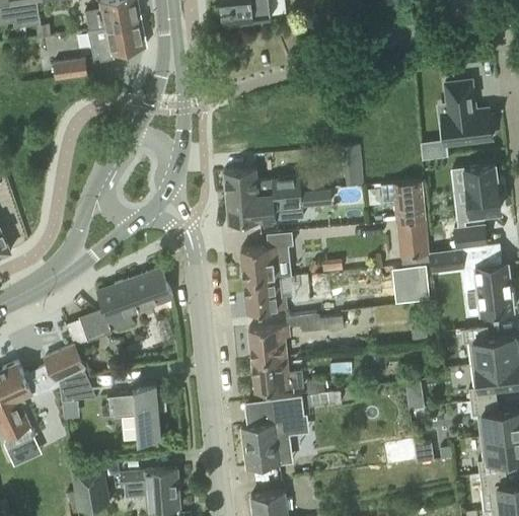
[(141,21),(136,0),(106,0),(99,2),(100,8),(85,11),(89,31),(104,28),(141,21)]
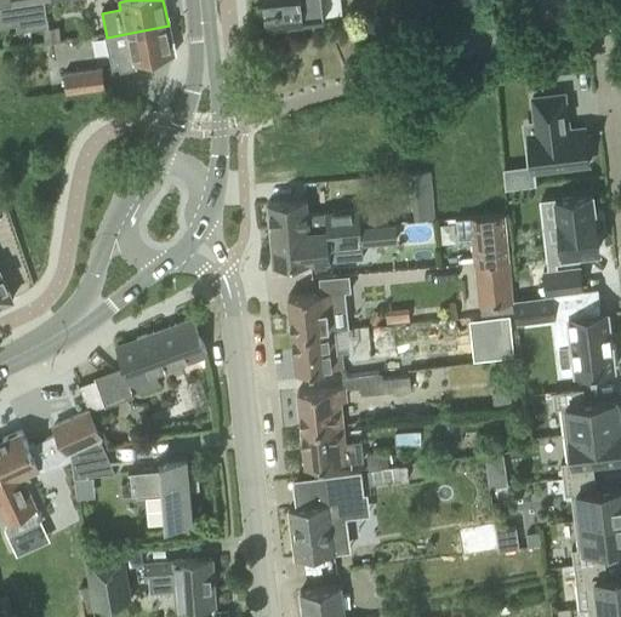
[(263,0),(266,17),(262,18),(263,32),(275,30),(275,28),(289,27),(289,24),(303,23),(303,22),(313,21),(324,20),(322,0),(263,0)]
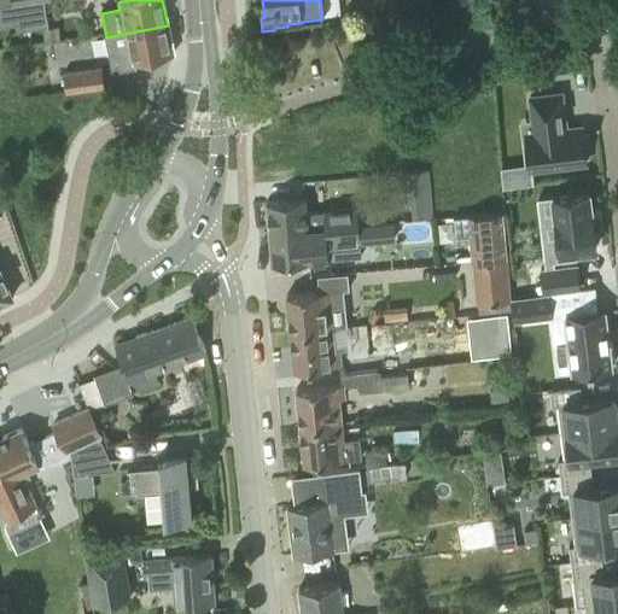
[(29,25),(47,23),(44,4),(12,7),(0,9),(0,29),(16,28),(15,13),(27,12),(29,25)]
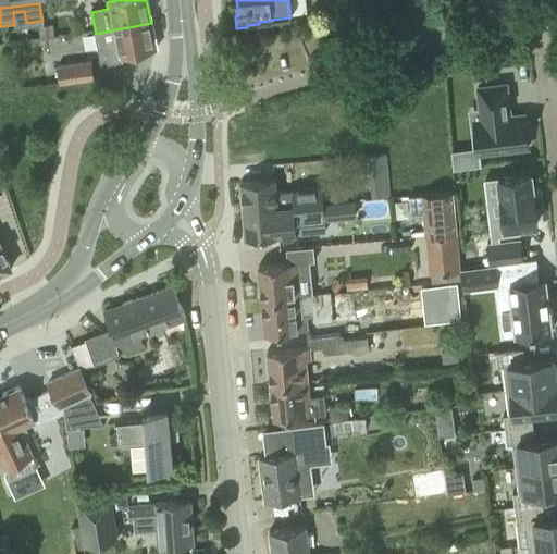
[(157,51),(151,23),(112,31),(96,34),(94,35),(100,64),(107,63),(108,68),(123,63),(122,59),(157,51)]
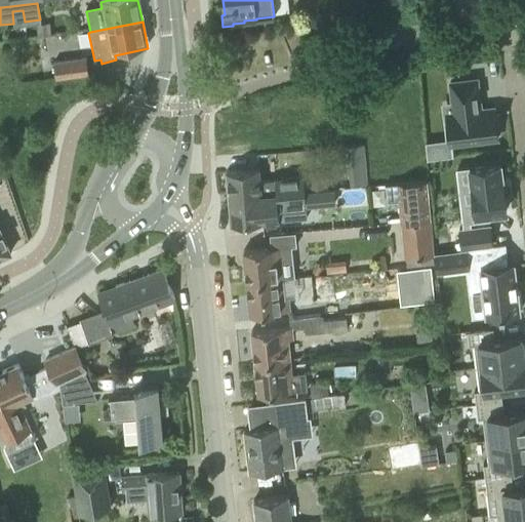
[(86,61),(53,66),(56,81),(88,76),(86,61)]
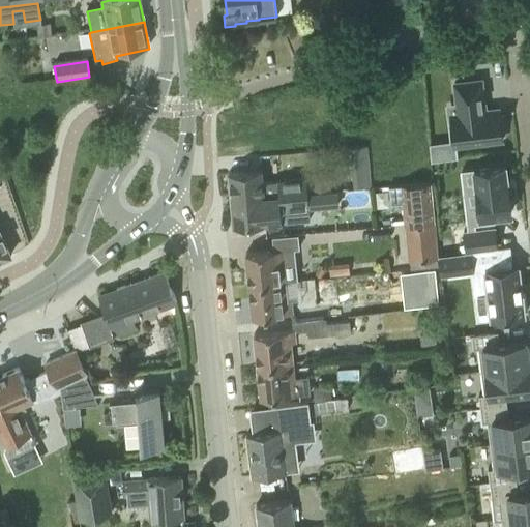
[(458,116),(450,117),(453,143),(454,148),(455,148),(502,143),(501,136),(504,136),(502,118),(499,118),(499,111),(484,113),(481,82),(454,86),(458,116)]
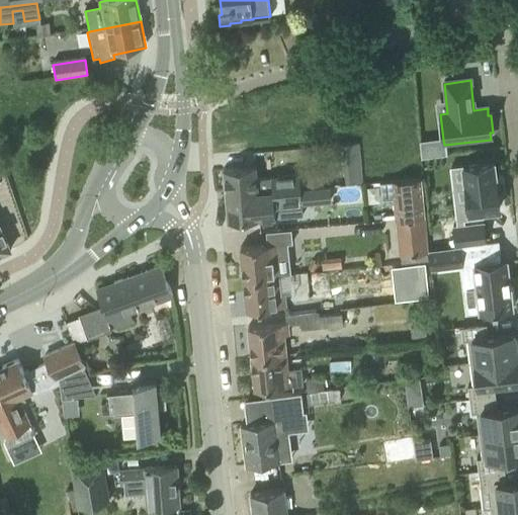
[(363,183),(361,145),(348,145),(349,183),(363,183)]
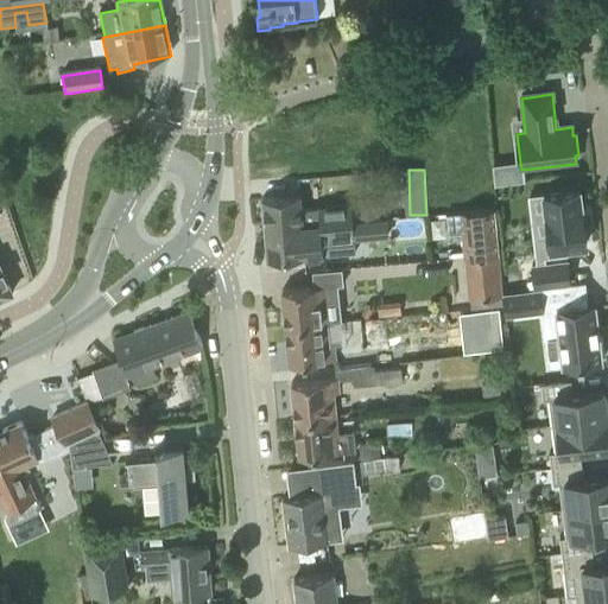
[(587,247),(580,192),(544,196),(549,240),(542,241),(544,260),(567,256),(565,249),(587,247)]
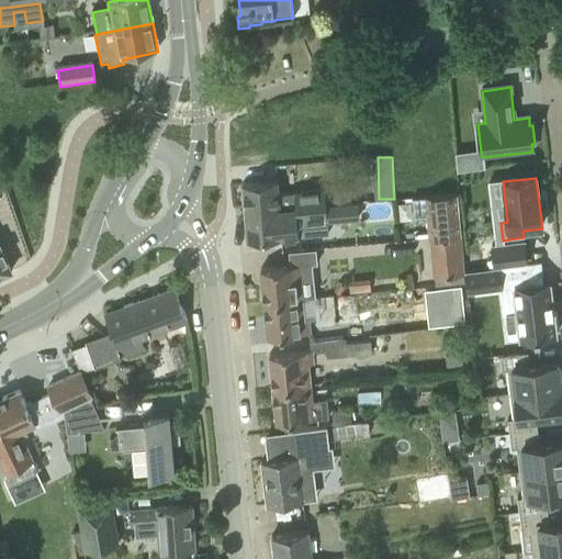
[(325,192),(278,197),(277,183),(242,187),(245,215),(326,208),(325,192)]
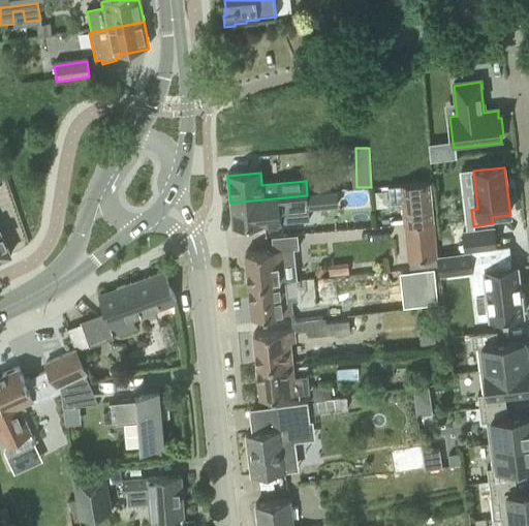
[(309,182),(310,194),(331,192),(330,180),(309,182)]
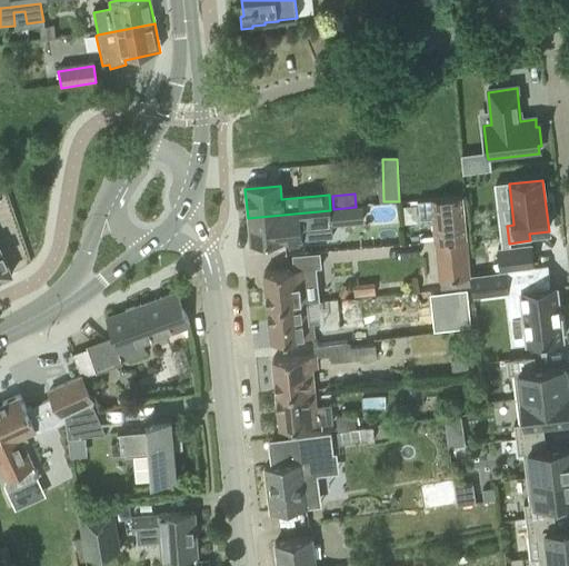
[(462,199),(418,202),(419,221),(432,220),(435,245),(466,241),(462,199)]
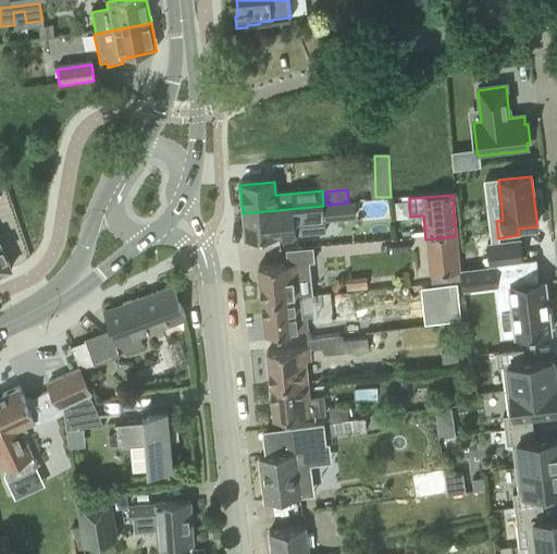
[(323,206),(243,213),(243,219),(245,242),(267,239),(280,238),(297,236),(296,223),(356,218),(355,204),(323,206)]
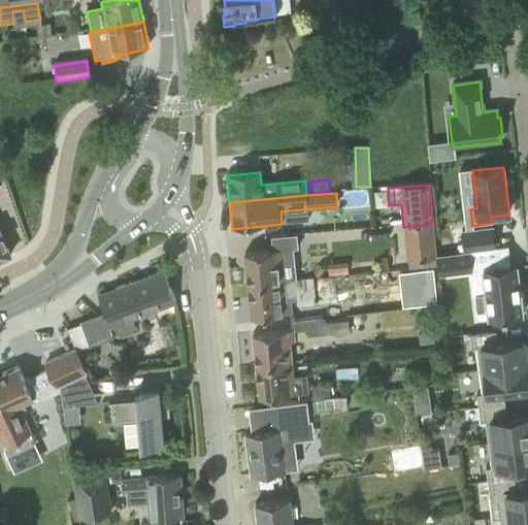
[(432,224),(403,227),(406,261),(435,259),(432,224)]
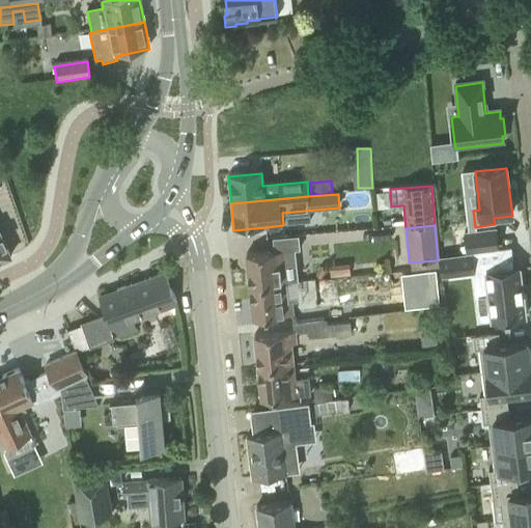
[(488,231),(465,234),(467,254),(472,254),(492,251),(498,251),(495,230),(488,231)]
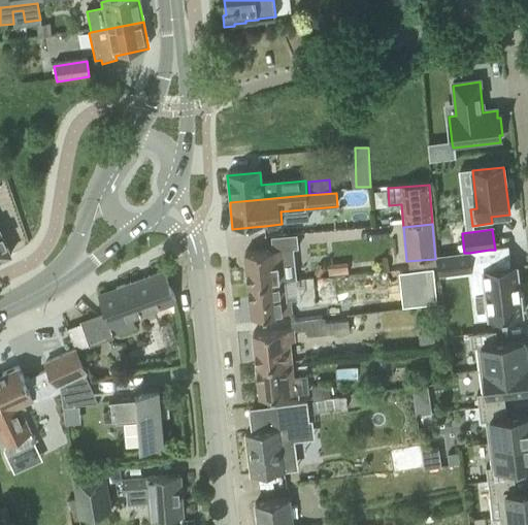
[(0,232),(0,261),(11,256),(0,232)]
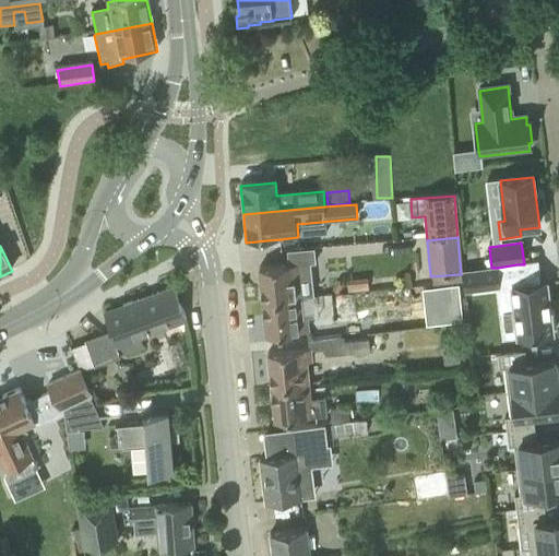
[(299,299),(297,279),(312,278),(311,264),(259,270),(262,304),(299,299)]
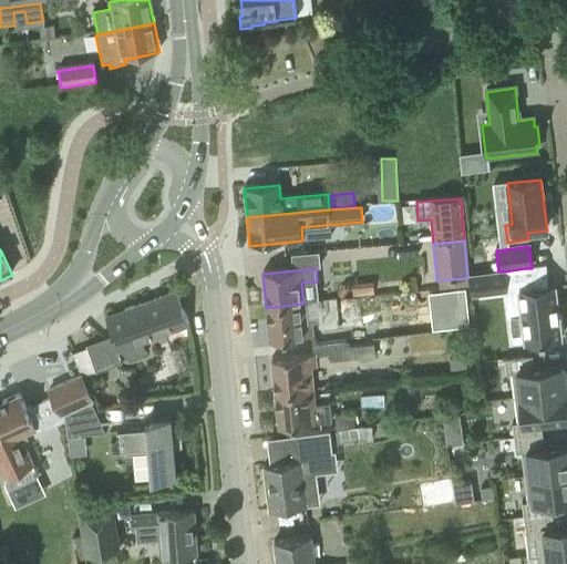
[(470,276),(468,276),(472,298),(473,298),(493,296),(497,295),(507,294),(504,272),(498,272),(470,276)]
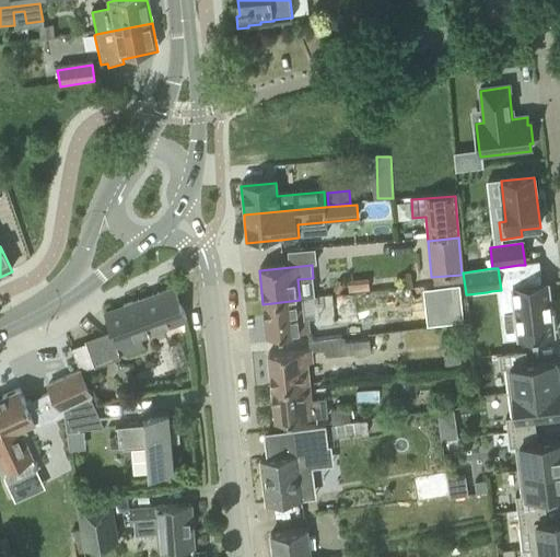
[(347,283),(348,296),(371,293),(370,281),(347,283)]
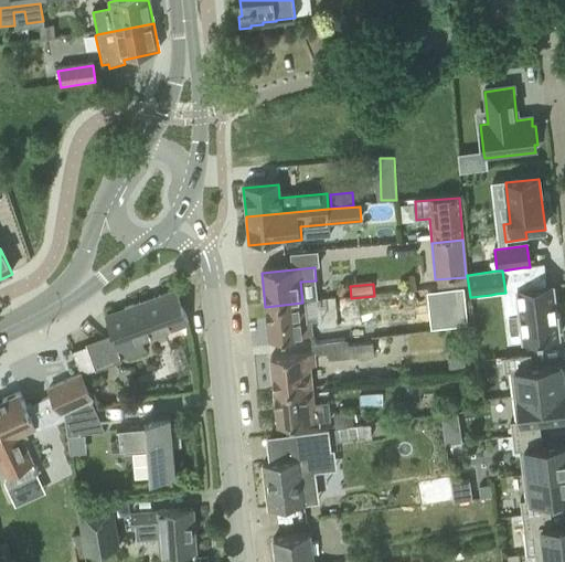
[(558,316),(555,316),(552,287),(516,290),(523,343),(558,339),(557,332),(561,332),(558,316)]
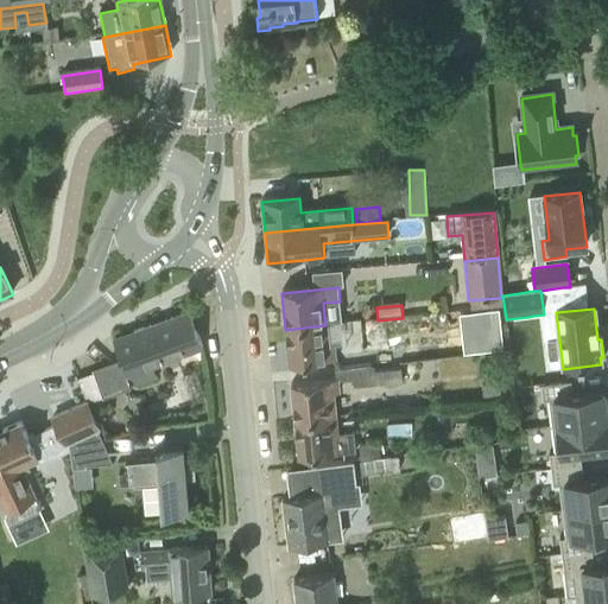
[(499,312),(460,317),(463,356),(502,353),(499,312)]
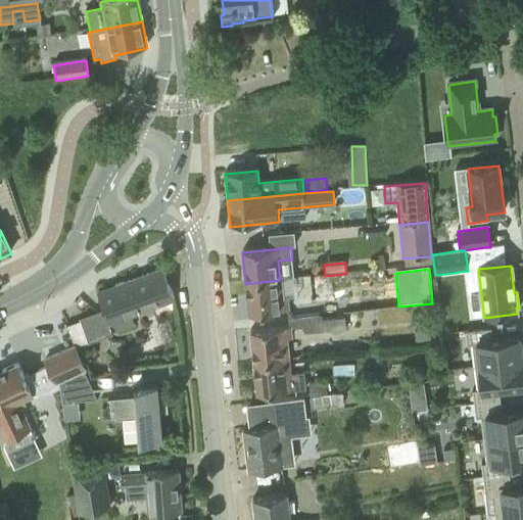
[(135,328),(131,317),(174,301),(162,270),(97,294),(104,313),(112,336),(135,328)]
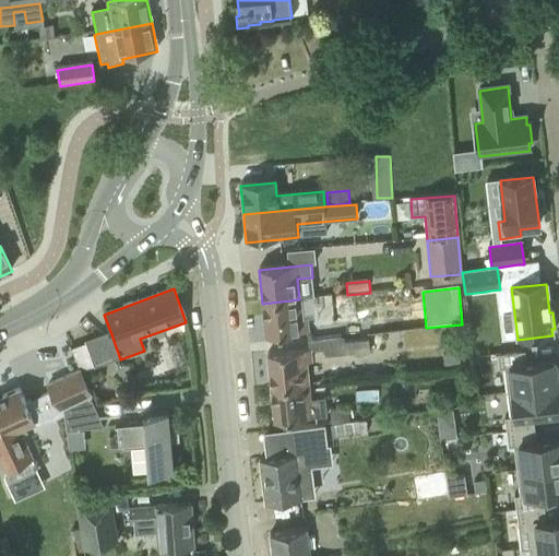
[(301,321),(299,299),(262,304),(266,338),(308,333),(307,321),(301,321)]
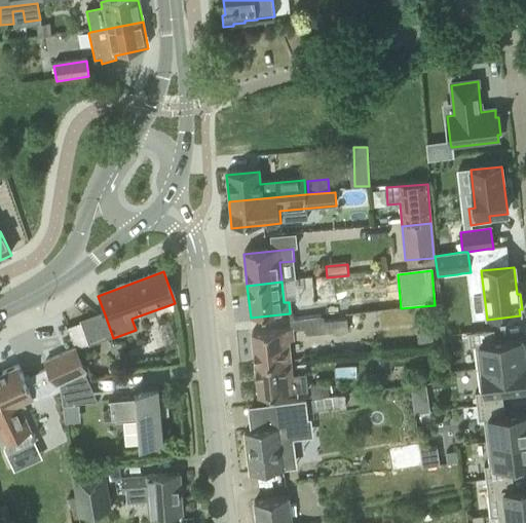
[(348,334),(347,321),(338,322),(337,316),(304,321),(306,338),(348,334)]
